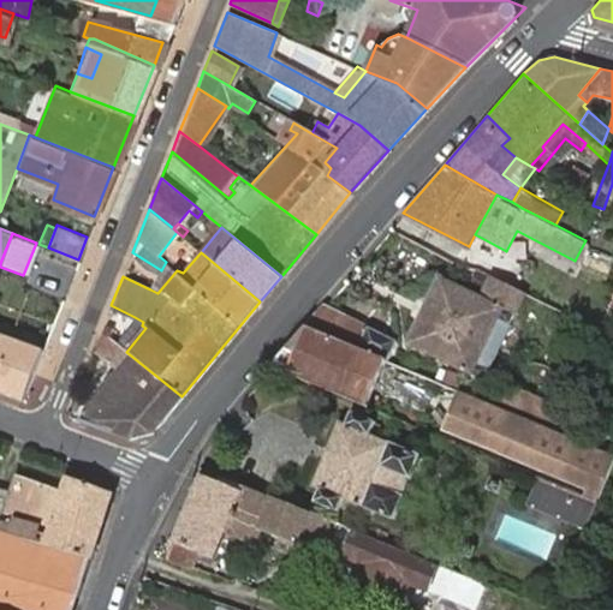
[(158,293),(177,270),(166,262),(161,270),(150,289),(158,293)]
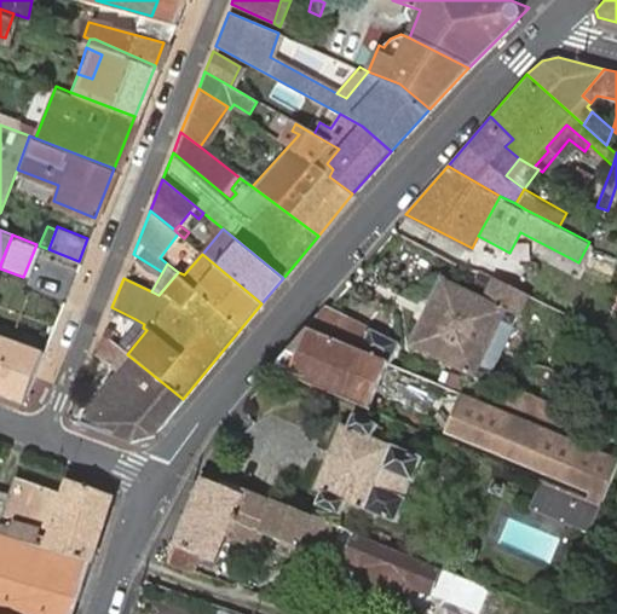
[(528,290),(492,273),(484,294),(440,273),(405,341),(484,377),(489,368),(477,361),(500,317),(511,323),(528,290)]
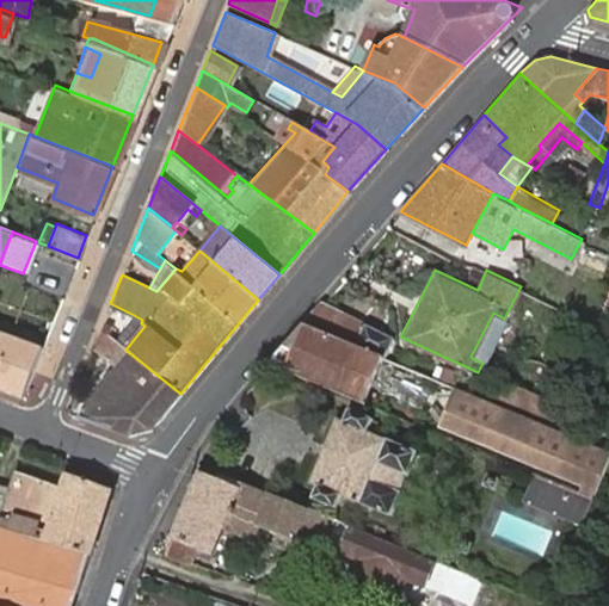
[(321,302),(303,322),(382,356),(385,357),(394,334),(321,302)]
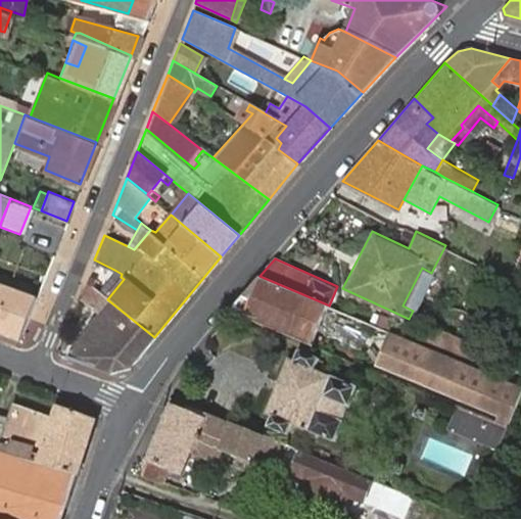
[(475,276),(481,264),(471,258),(464,271),(475,276)]
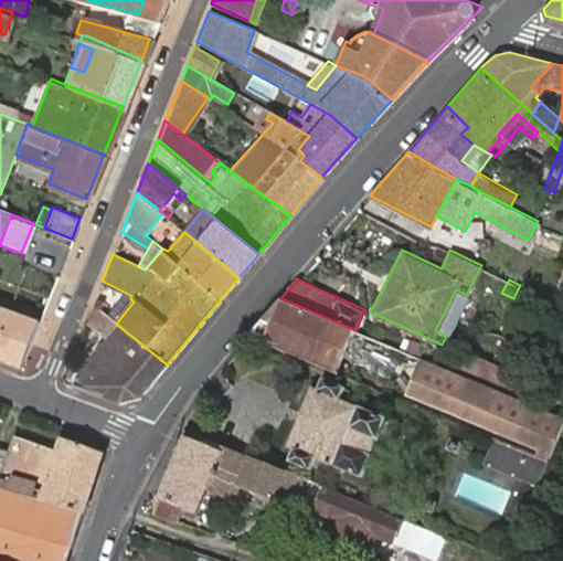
[(446,336),(466,295),(456,289),(435,330),(446,336)]
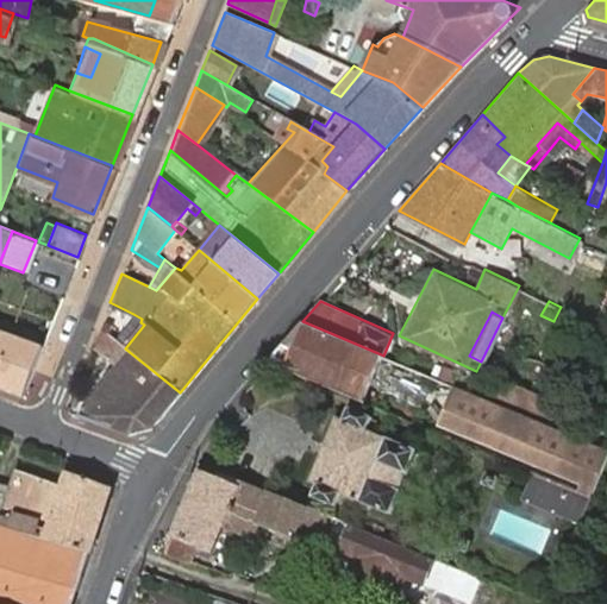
[(104,318),(100,327),(125,348),(144,325),(141,322),(142,319),(133,314),(121,328),(104,318)]
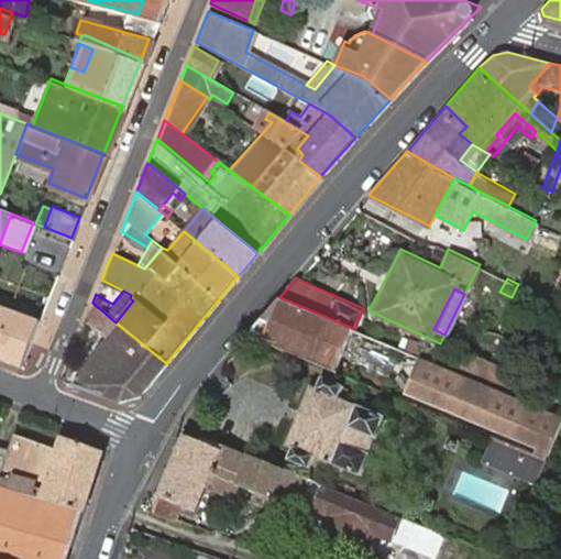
[(279,297),(249,333),(333,370),(352,328),(279,297)]
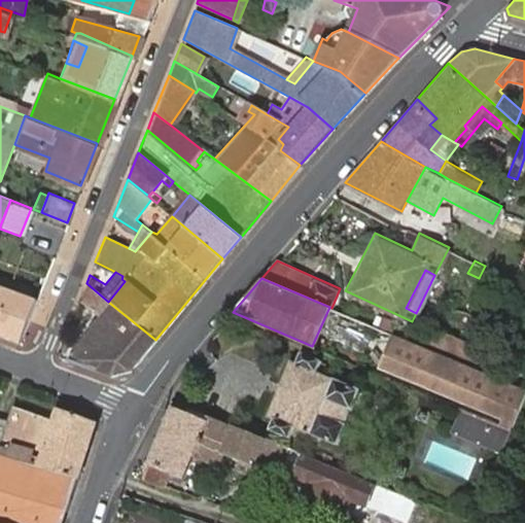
[(86,283),(81,297),(102,314),(67,359),(110,376),(130,370),(155,340),(108,302),(86,283)]
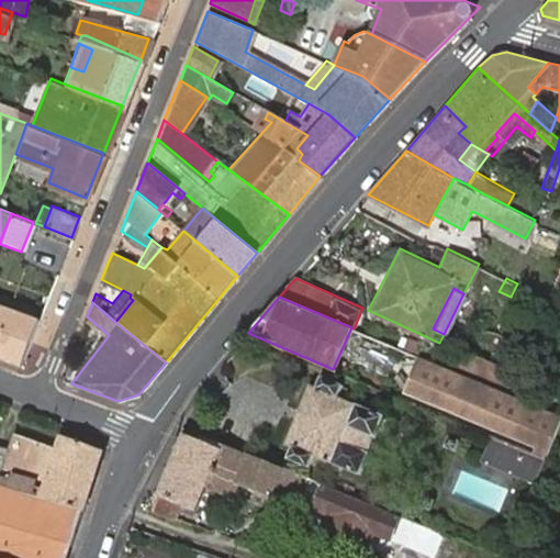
[(38,320),(0,305),(0,355),(22,363),(38,320)]
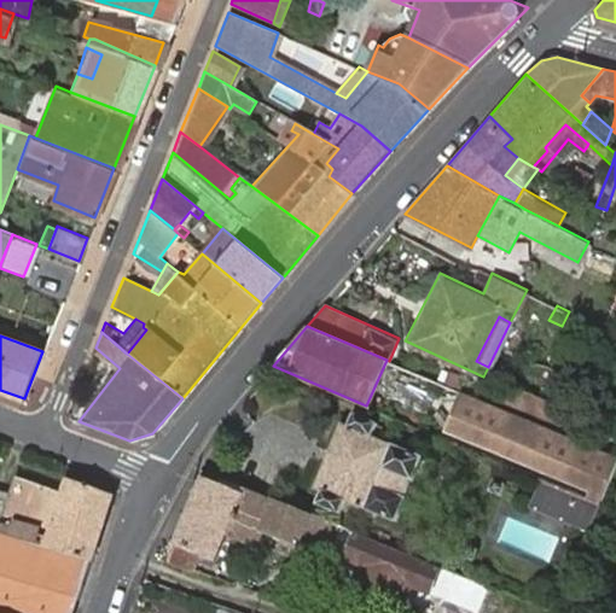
[(567,407),(510,381),(501,402),(557,427),(567,407)]
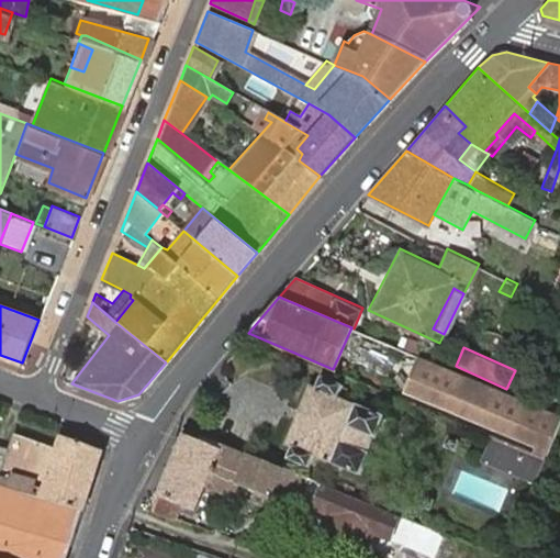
[(544,457),(559,416),(415,355),(398,395),(488,434),(530,452),(544,457)]
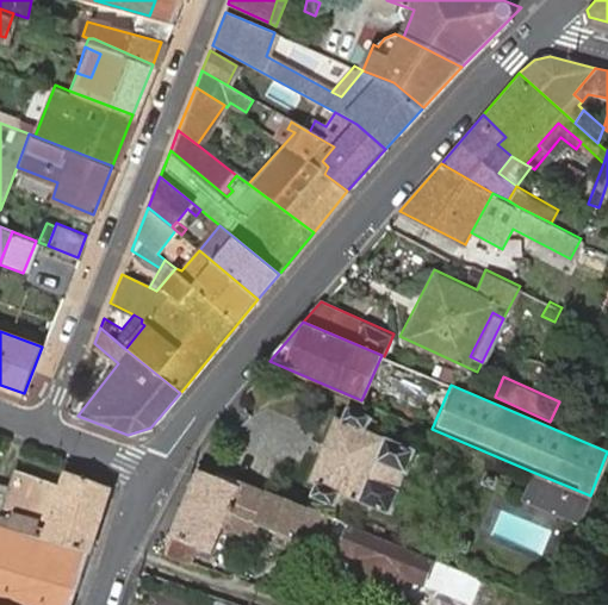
[(415,449),(365,429),(372,413),(349,404),(343,418),(337,416),(310,480),(315,482),(311,494),(335,505),(339,493),(385,512),(396,491),(392,488),(399,472),(404,474),(415,449)]
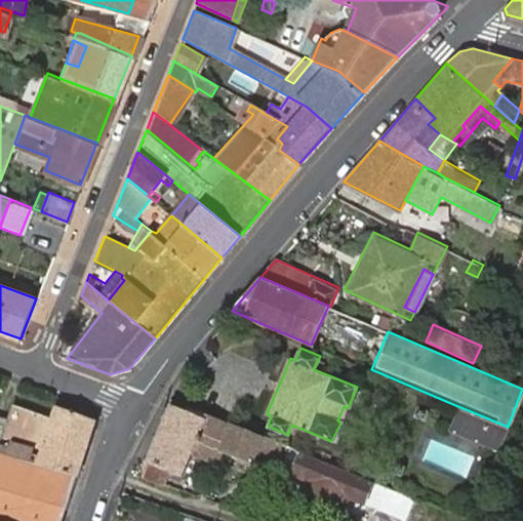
[(91,419),(57,406),(52,418),(9,403),(4,418),(0,417),(0,454),(76,477),(93,423),(91,419)]
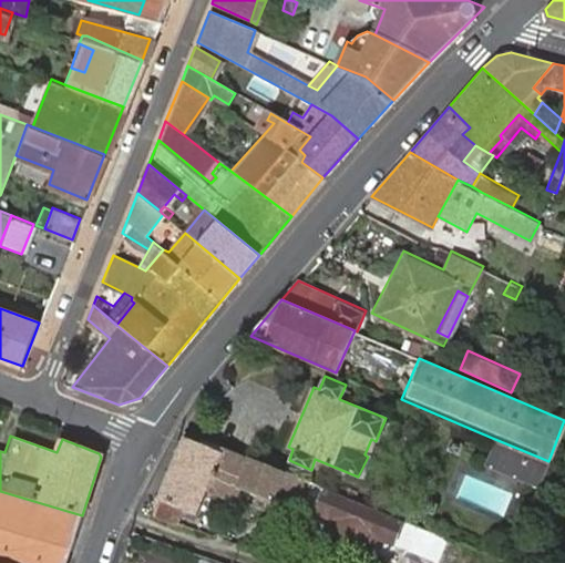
[(418,526),(223,446),(222,452),(186,437),(157,500),(161,501),(152,519),(174,523),(181,509),(197,514),(207,491),(214,478),(239,489),(274,502),(275,499),(299,511),(300,507),(332,520),(325,540),(365,556),(375,536),(392,545),(394,541),(408,548),(412,539),(418,526)]
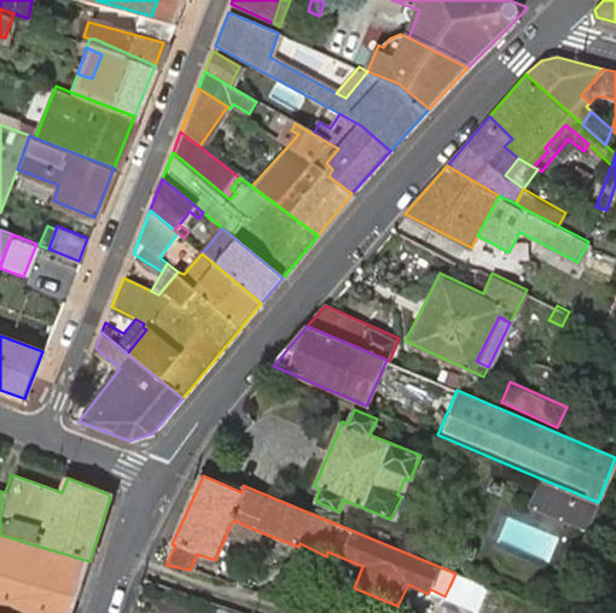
[(536,477),(527,500),(574,519),(583,496),(536,477)]
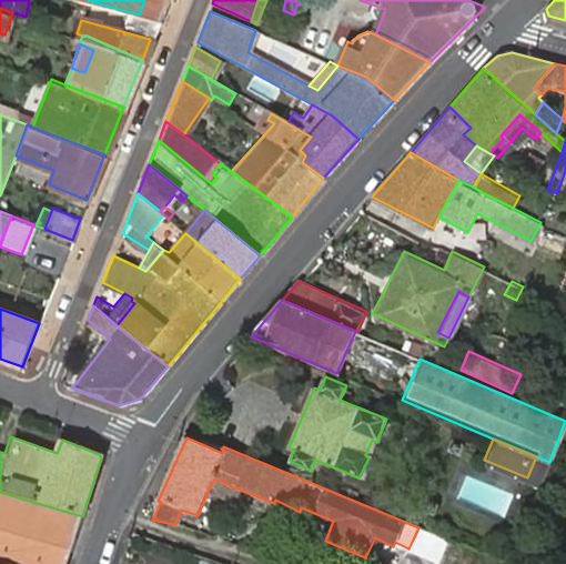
[(444,451),(456,455),(461,445),(450,440),(444,451)]
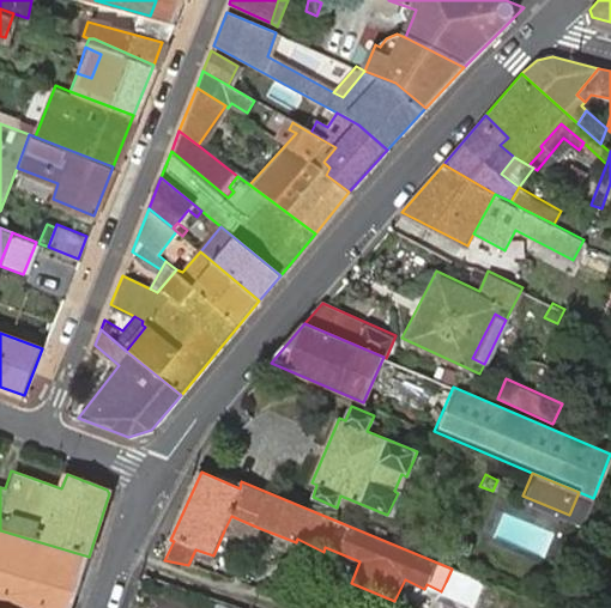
[(569,515),(584,521),(593,498),(579,492),(569,515)]
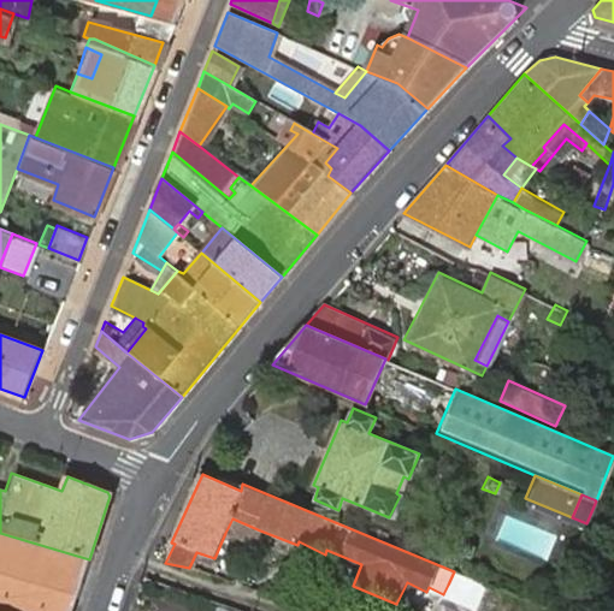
[(232,518),(225,533),(254,545),(260,531),(232,518)]
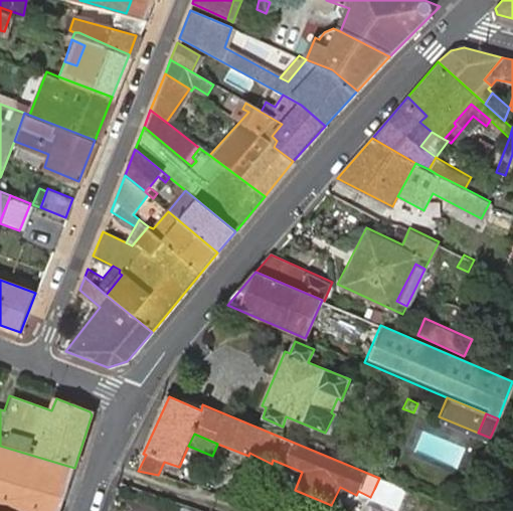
[(0,510),(59,510),(74,468),(0,446),(0,510)]
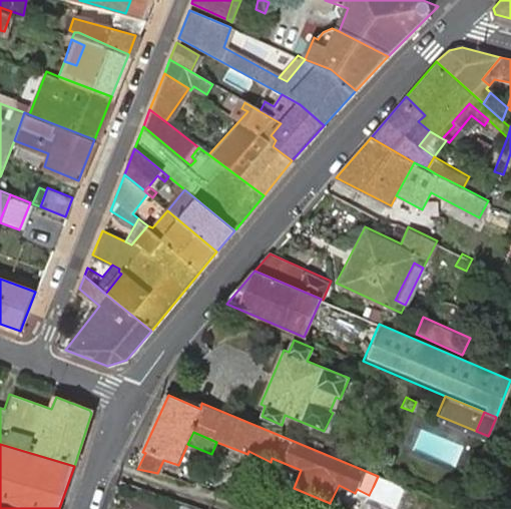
[(392,456),(383,452),(379,461),(389,465),(392,456)]
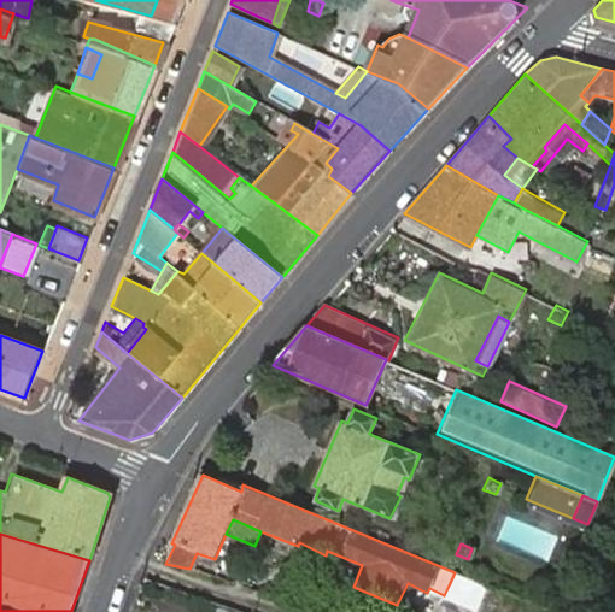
[(474,581),(455,572),(449,586),(469,594),(474,581)]
